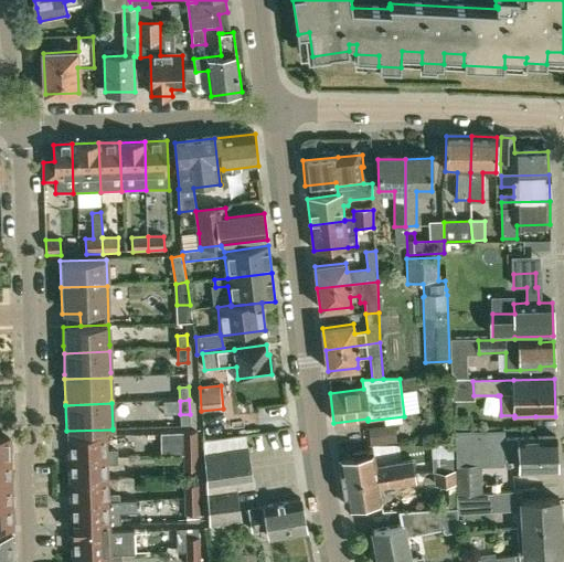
[(395,425),(369,428),(371,447),(397,444),(395,425)]
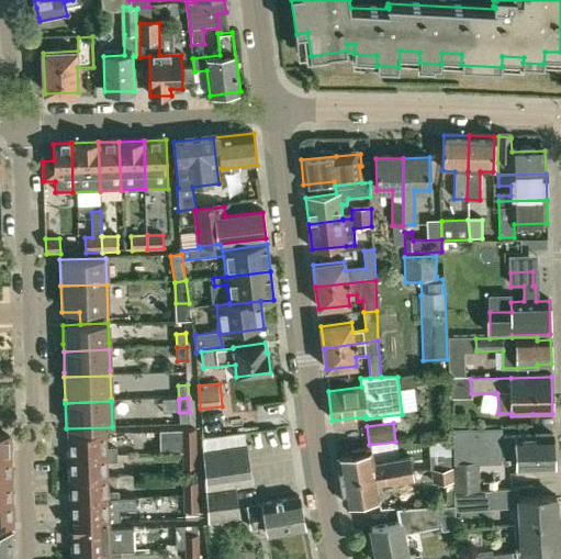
[(455,428),(455,464),(489,464),(489,459),(516,459),(517,469),(553,469),(553,436),(516,436),(500,436),(500,428),(455,428)]
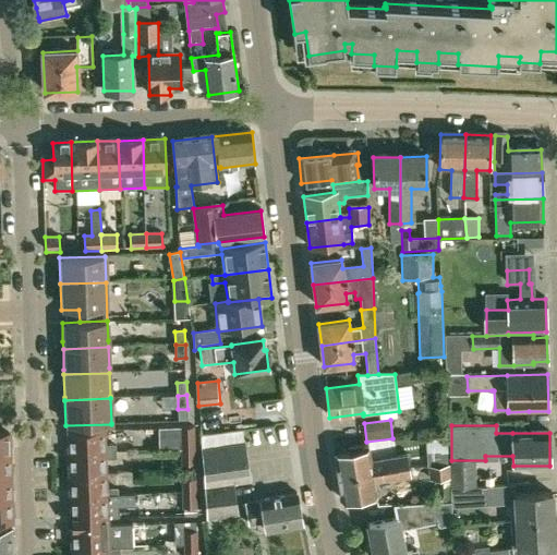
[(159,451),(181,450),(181,449),(195,449),(194,435),(193,435),(193,429),(159,429),(159,451)]
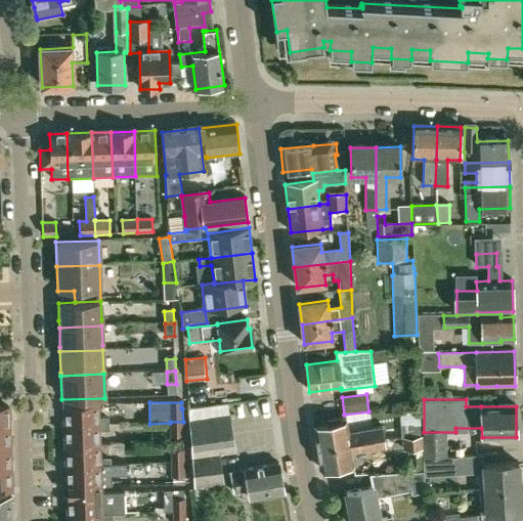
[(66,405),(67,426),(109,425),(109,419),(97,420),(97,404),(66,405)]
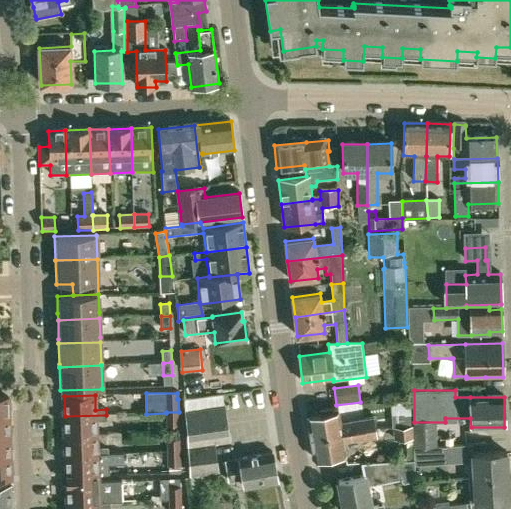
[(0,398),(0,419),(8,419),(8,399),(0,398)]
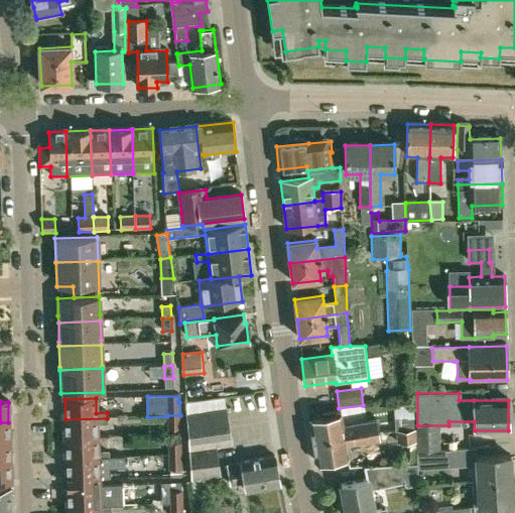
[(232,445),(227,408),(186,414),(191,481),(194,501),(204,499),(201,480),(221,477),(217,447),(232,445)]
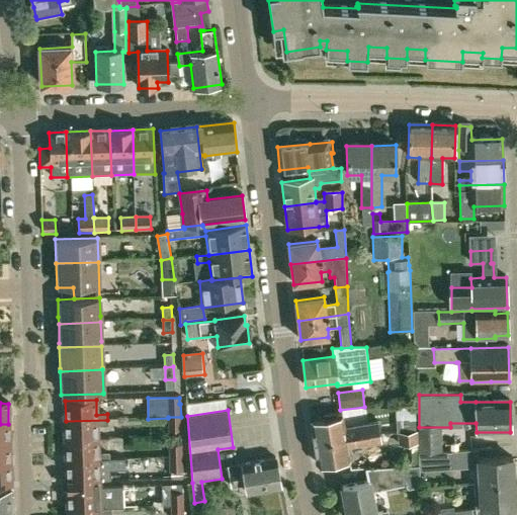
[(312,431),(314,444),(366,435),(379,435),(377,423),(356,427),(356,426),(344,428),(341,412),(323,415),(324,420),(311,423),(313,431),(312,431)]
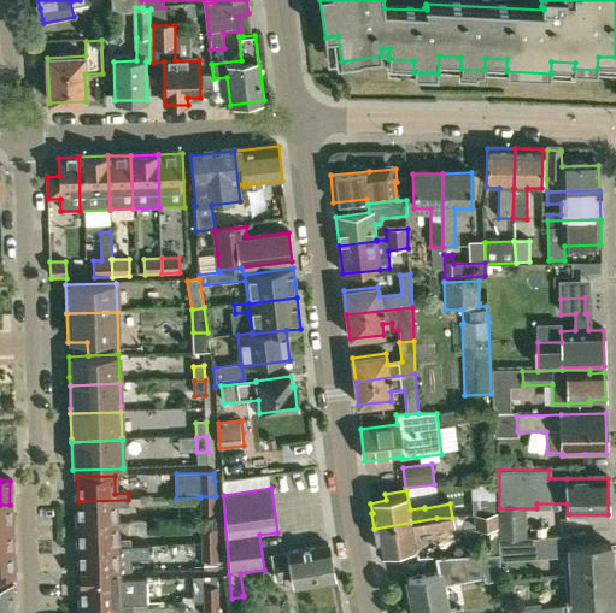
[(493,490),(476,490),(479,516),(496,516),(493,490)]
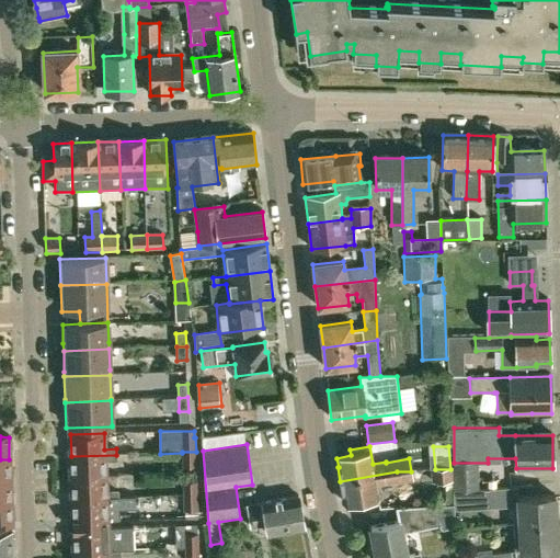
[(183,467),(196,466),(196,452),(182,452),(182,453),(183,467)]
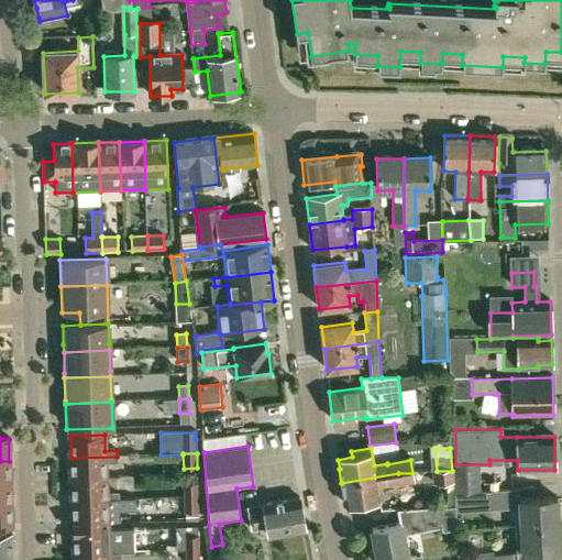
[(72,458),(72,481),(106,480),(106,463),(117,462),(117,457),(72,458)]
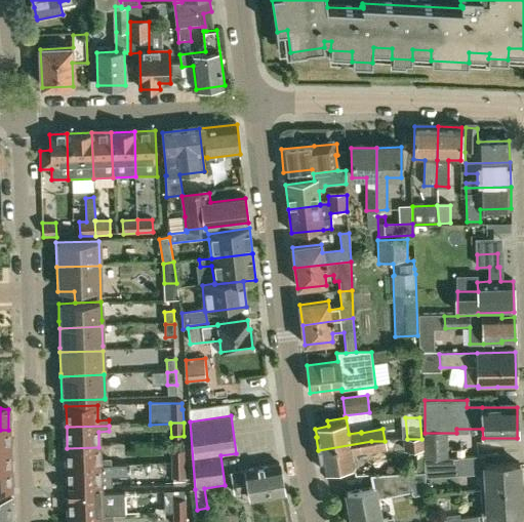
[(0,430),(0,450),(9,450),(8,430),(0,430)]
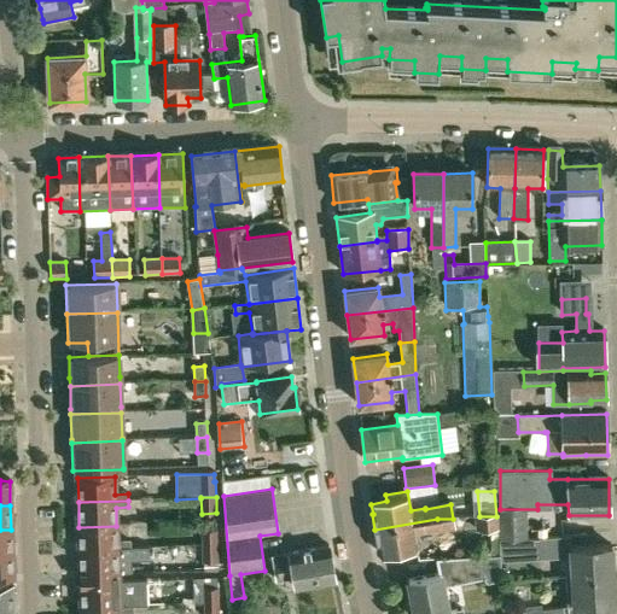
[(475,518),(476,532),(498,531),(496,516),(475,518)]
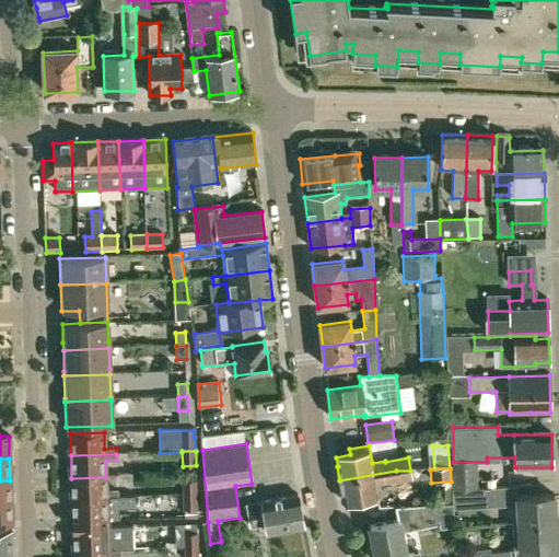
[(411,478),(410,471),(396,471),(339,480),(342,494),(344,503),(362,500),(363,506),(379,502),(375,485),(411,478)]
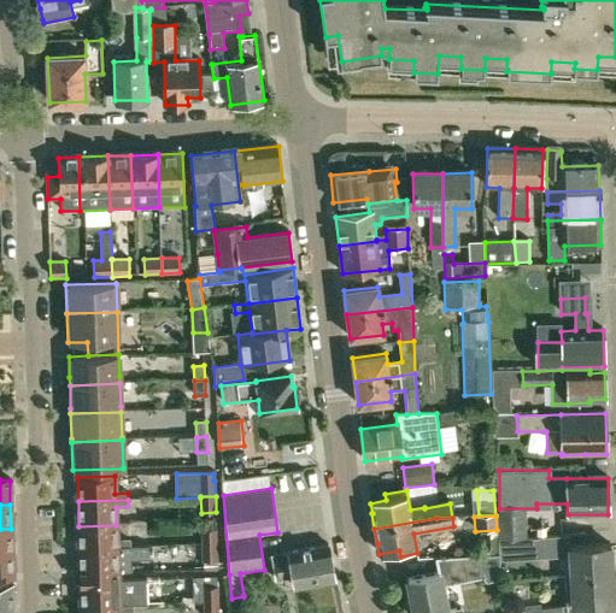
[(78,526),(80,555),(150,553),(150,547),(129,547),(129,541),(117,541),(116,525),(78,526)]
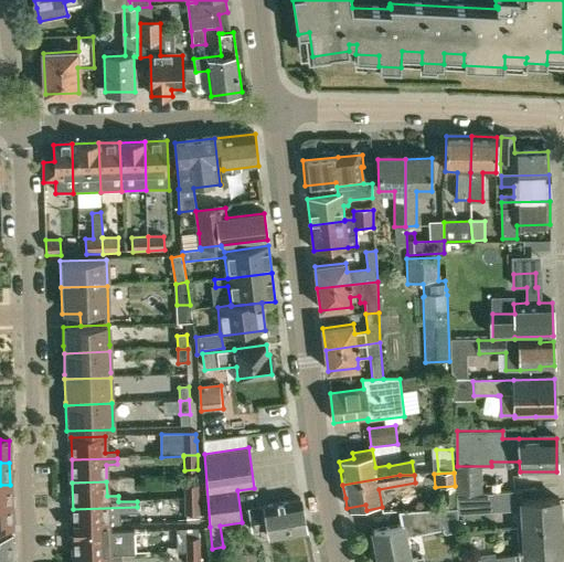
[(0,507),(11,507),(10,485),(0,485),(0,507)]
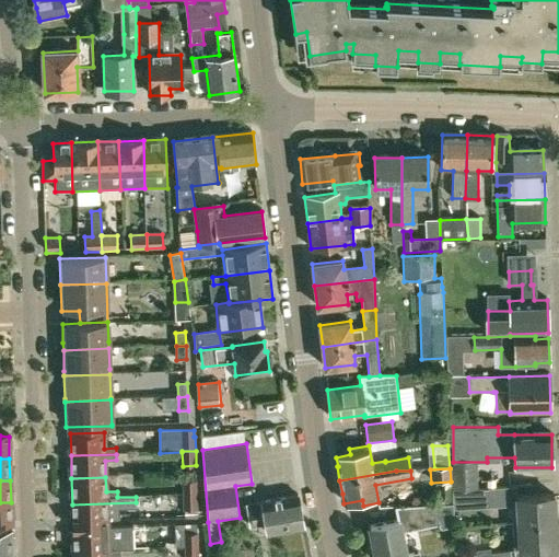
[(197,482),(183,482),(183,496),(197,495),(197,482)]
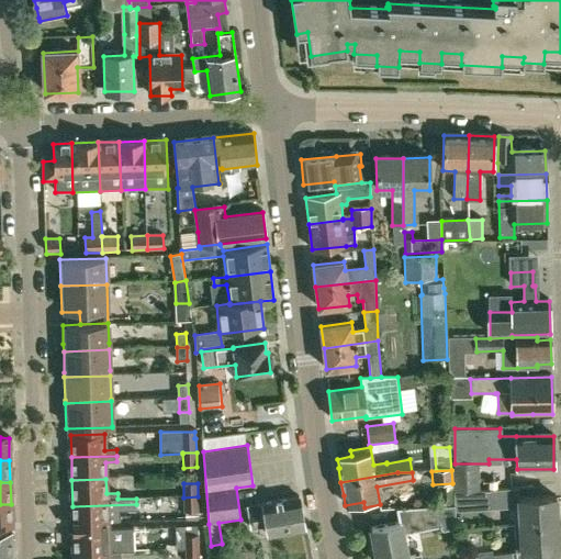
[(512,489),(490,491),(490,504),(513,503),(512,489)]
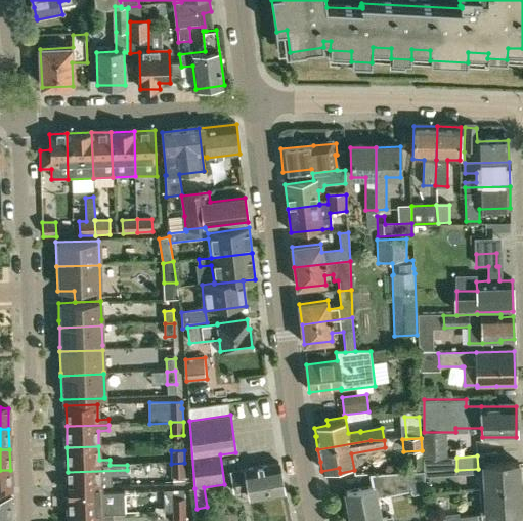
[(442,459),(424,460),(425,472),(426,479),(444,477),(442,459)]
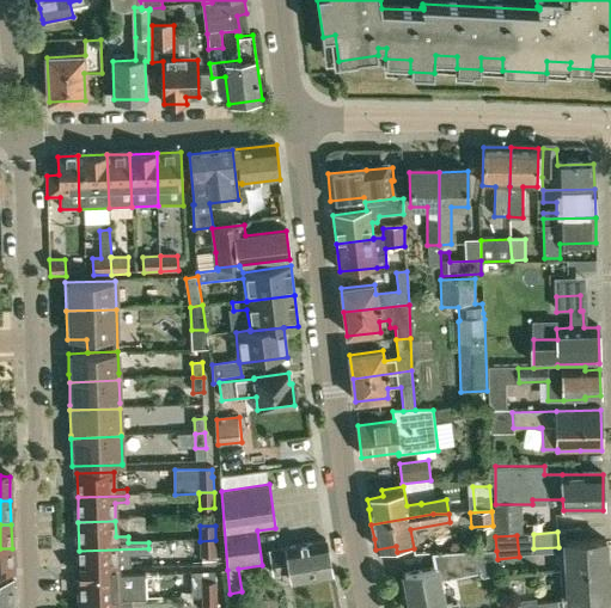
[(201,558),(215,557),(215,540),(200,541),(201,558)]
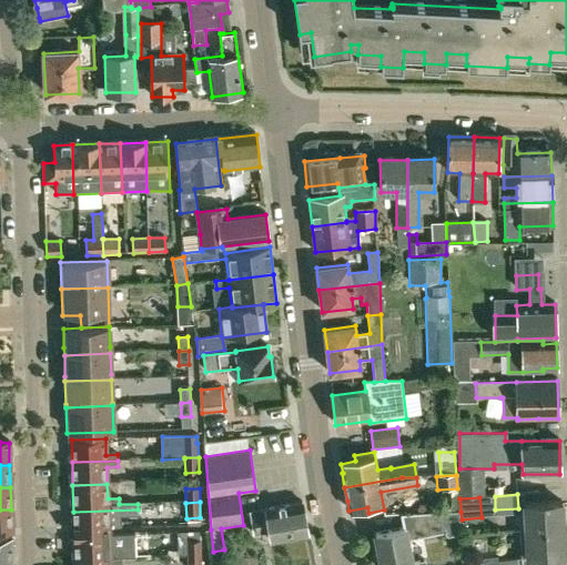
[(271,543),(309,536),(303,503),(265,510),(265,511),(250,513),(253,535),(269,532),(271,543)]
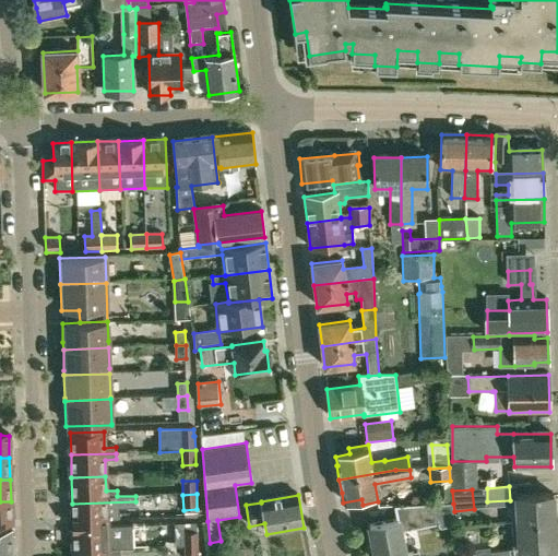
[(511,507),(512,524),(554,521),(553,495),(515,497),(515,507),(511,507)]
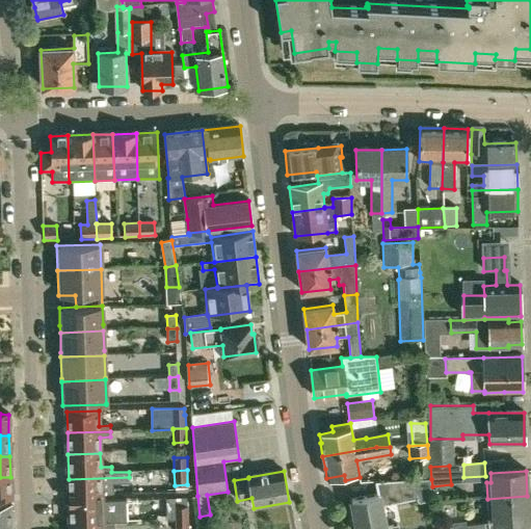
[(0,498),(11,498),(10,477),(0,477),(0,498)]
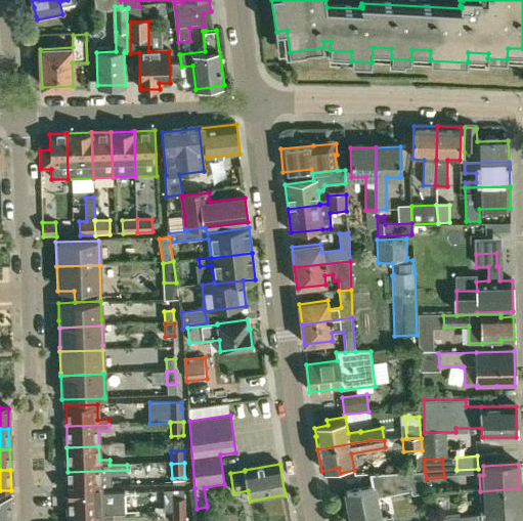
[(68,472),(69,494),(85,494),(85,487),(100,486),(112,486),(112,476),(127,475),(127,470),(68,472)]
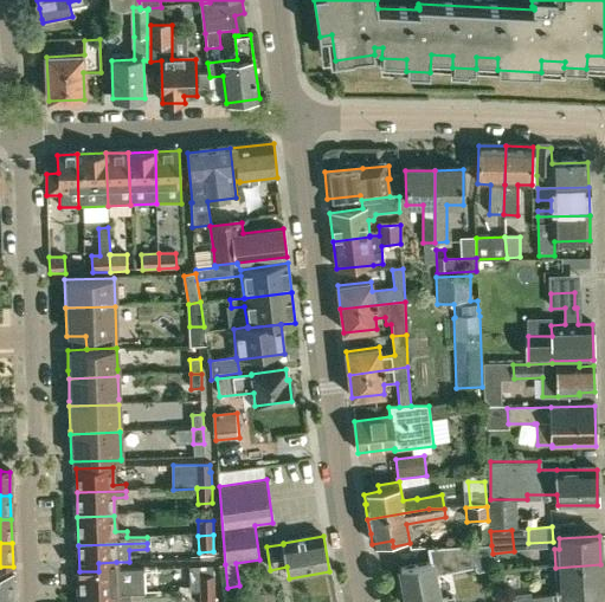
[(454,601),(454,600),(446,601),(441,601),(435,576),(475,568),(474,547),(436,549),(439,562),(400,570),(404,590),(400,590),(398,595),(399,601),(454,601)]
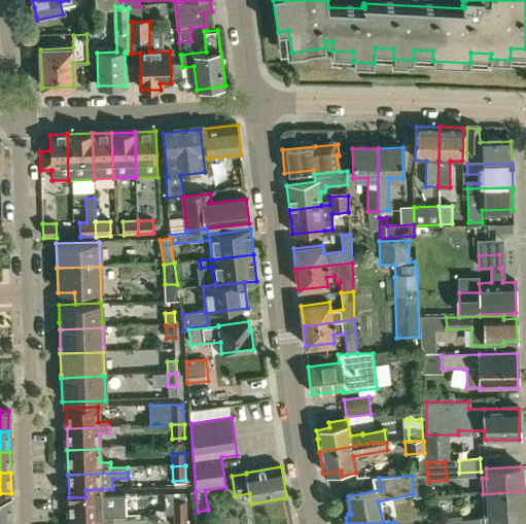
[(112,518),(126,517),(125,496),(101,497),(101,489),(85,490),(85,497),(69,497),(70,519),(112,518)]
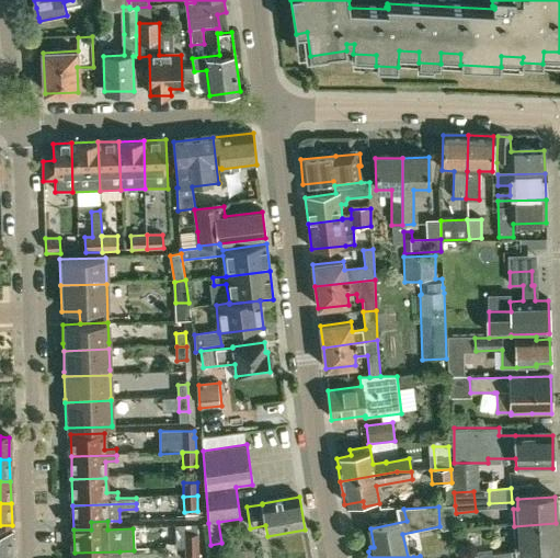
[(558,550),(556,523),(514,526),(513,526),(514,543),(520,542),(521,553),(558,550)]
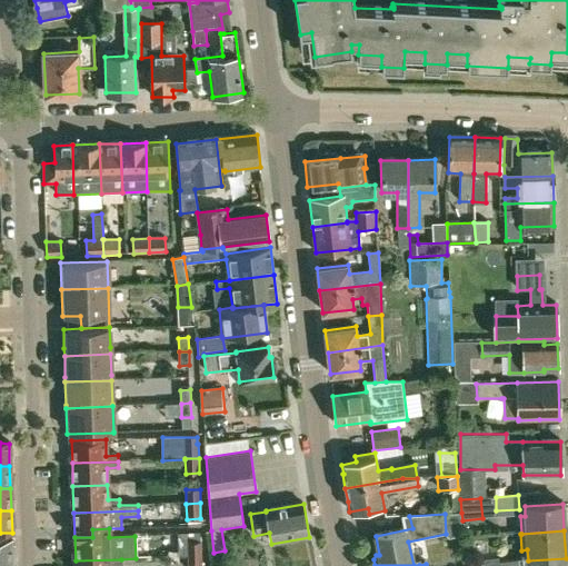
[(200,542),(200,534),(178,534),(178,557),(188,557),(201,556),(201,542),(200,542)]
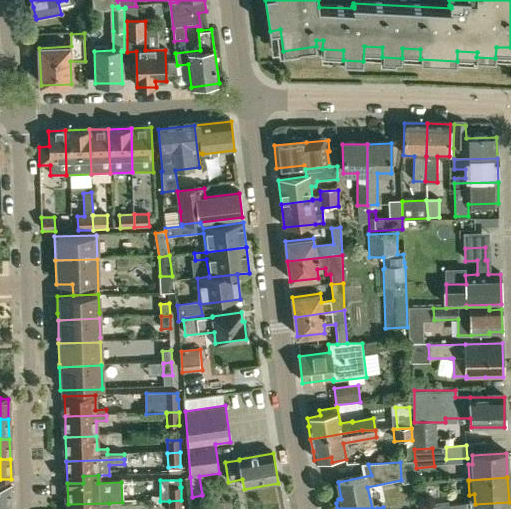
[(0,506),(12,506),(11,485),(0,485),(0,506)]
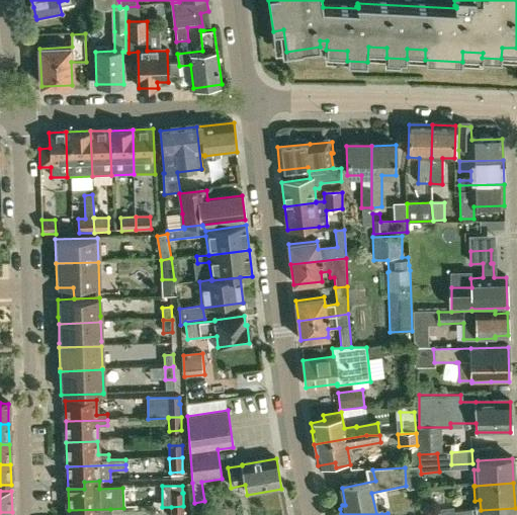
[(183,514),(183,506),(171,507),(171,514),(183,514)]
